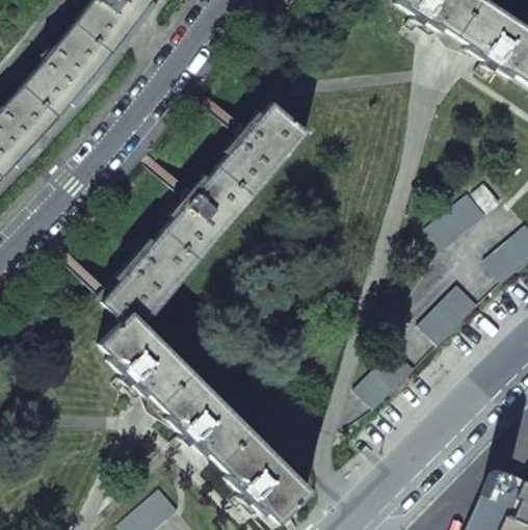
[(0,178),(3,176),(59,114),(112,51),(151,0),(91,0),(76,21),(55,47),(52,45),(42,53),(45,58),(24,83),(2,107),(0,105),(0,178)]
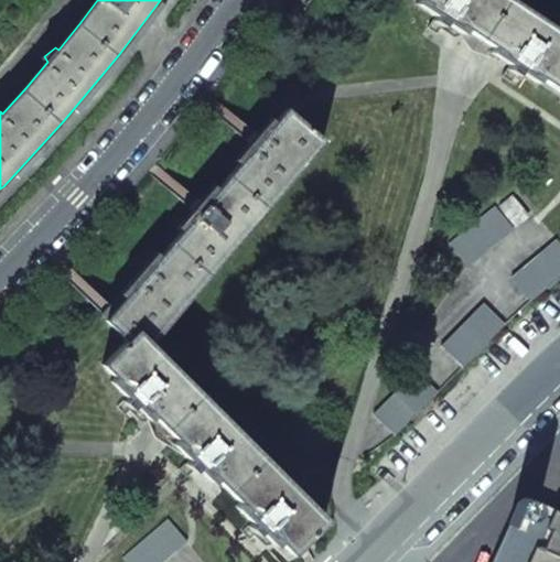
[(559,28),(516,0),(421,0),(420,2),(440,14),(465,31),(513,63),(523,69),(539,80),(542,76),(559,87),(559,28)]
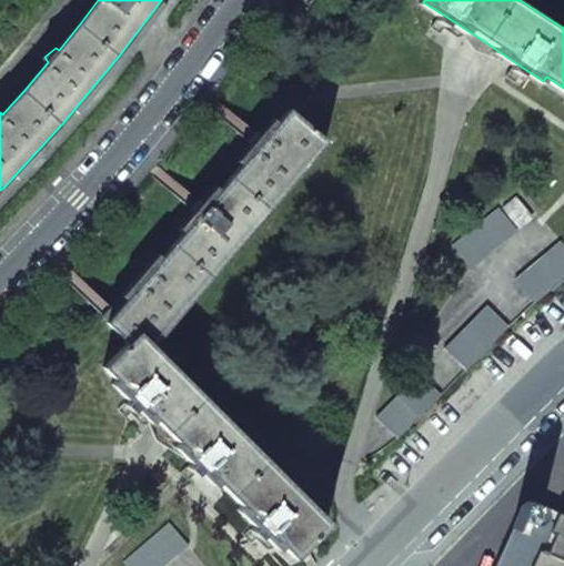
[(466,36),(469,31),(443,14),(434,28),(443,33),(446,28),(461,38),(466,36)]
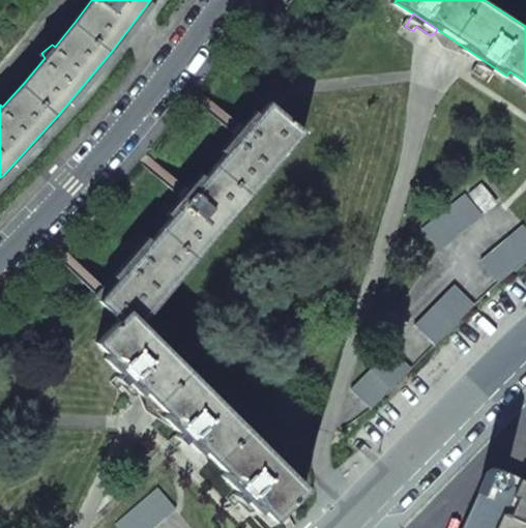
[(484,77),(491,65),(481,59),(474,71),(484,77)]
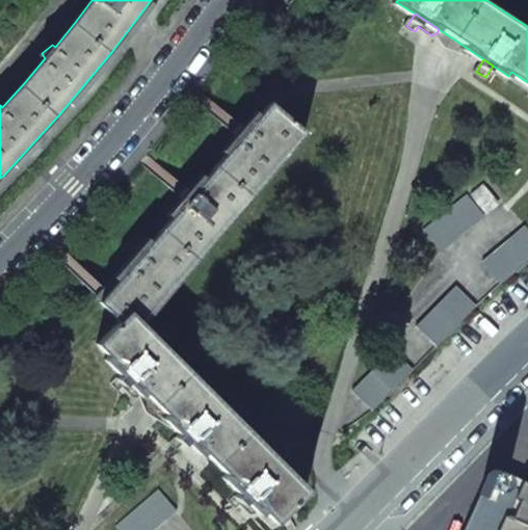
[(290,467),(146,322),(309,131),(273,100),(262,112),(259,109),(225,150),(229,153),(208,176),(205,173),(170,212),(175,215),(155,239),(151,236),(116,275),(121,279),(103,300),(120,317),(97,340),(110,353),(107,358),(123,373),(113,381),(121,390),(125,386),(136,396),(141,396),(143,394),(182,431),(173,441),(180,449),(189,439),(203,453),(207,450),(229,472),(225,475),(240,491),(231,500),(238,507),(242,503),(253,512),(258,512),(260,510),(261,510),(264,507),(265,508),(282,500),(288,510),(295,502),(310,487),(290,467)]
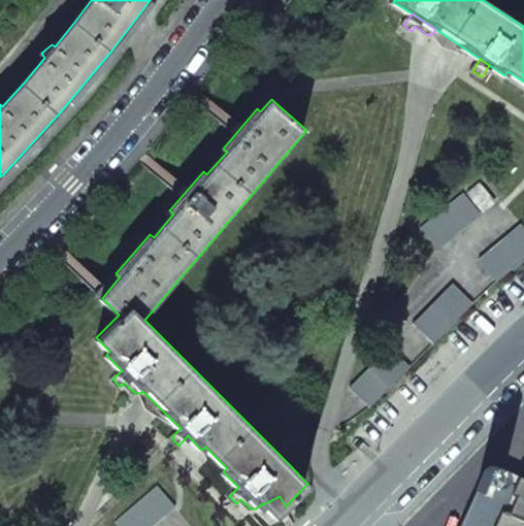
[(440,249),(484,214),(466,192),(423,227),(440,249)]
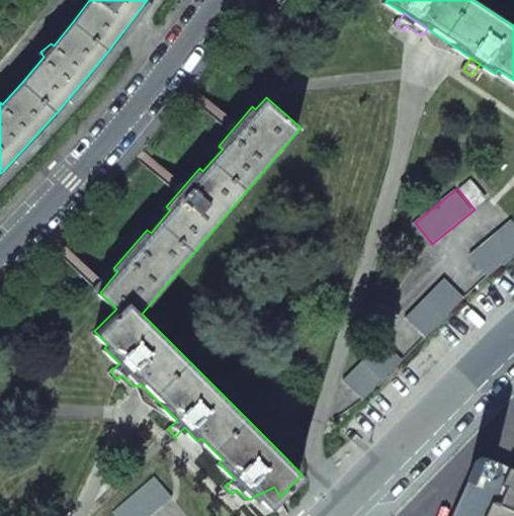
[(513,220),(473,254),(490,275),(513,255),(513,220)]
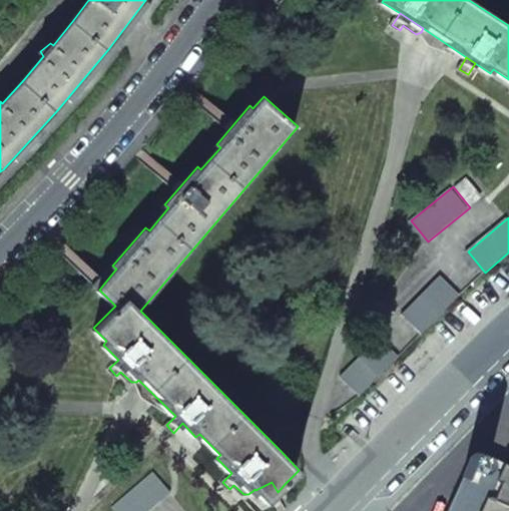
[(442,275),(404,313),(423,333),(461,294),(442,275)]
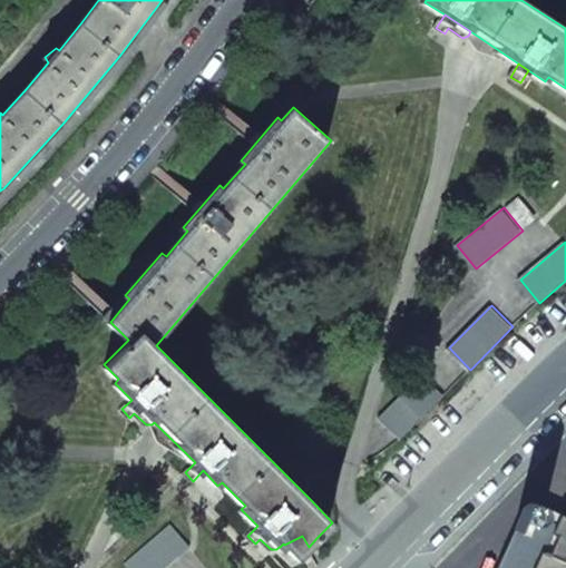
[(422,374),(381,417),(402,438),(445,395),(422,374)]
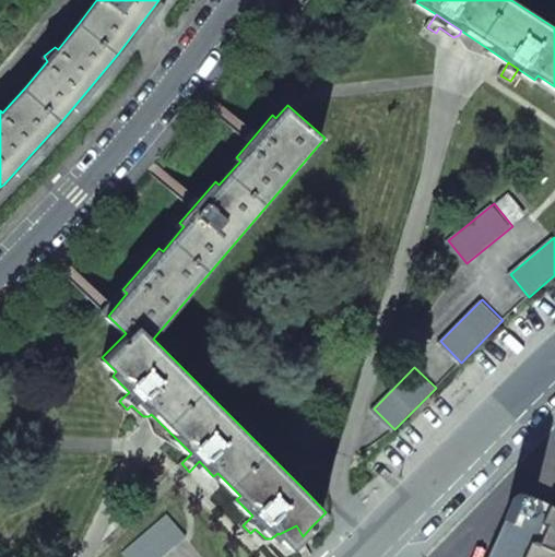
[(554,504),(528,492),(524,492),(522,493),(521,493),(519,495),(517,496),(516,498),(488,556),(554,556),(554,504)]
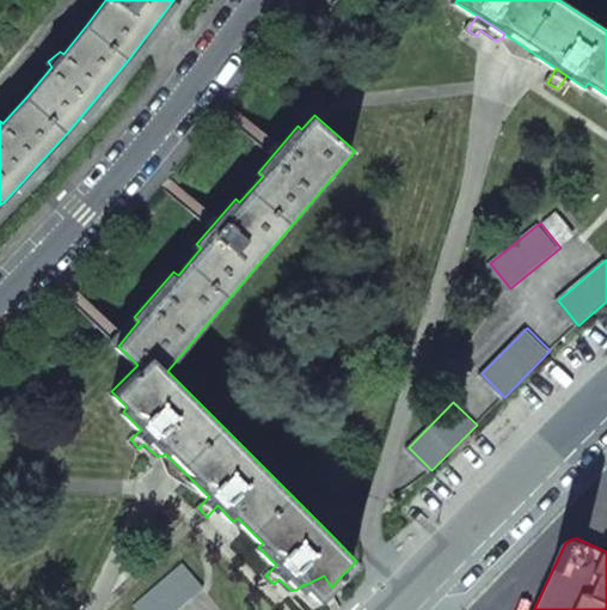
[(136,603),(141,609),(177,609),(207,586),(186,561),(136,603)]
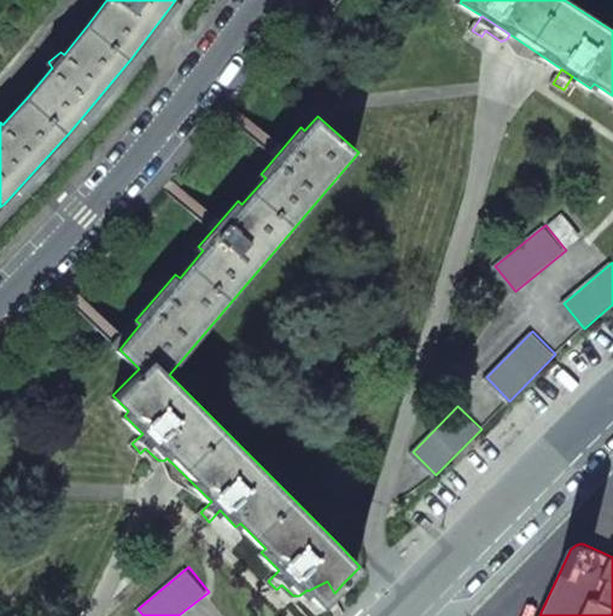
[(308,591),(322,605),(334,593),(327,581),(308,591)]
